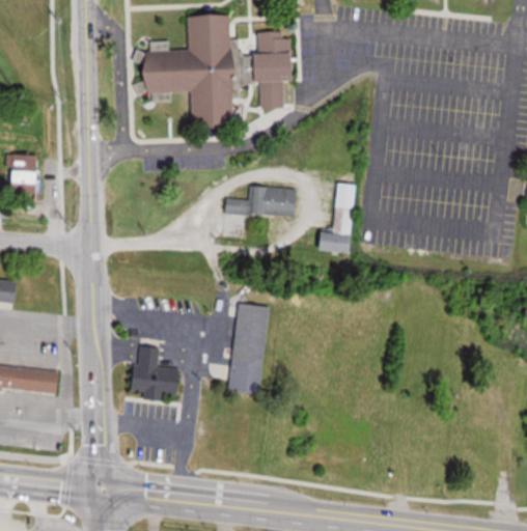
[(237,83),(295,81),(293,37),(282,37),(282,31),(255,32),(256,54),(239,55),(238,38),(228,38),(227,15),(186,17),(187,50),(166,51),(166,42),(145,43),(148,93),(150,93),(151,101),(169,101),(168,91),(189,90),(190,126),(232,123),(230,96),(237,95),(237,83)]
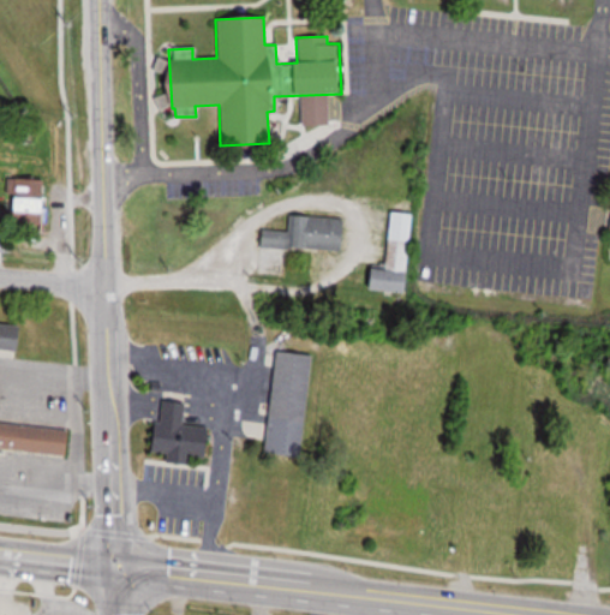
[(45,179),(5,178),(5,225),(45,225),(45,179)]
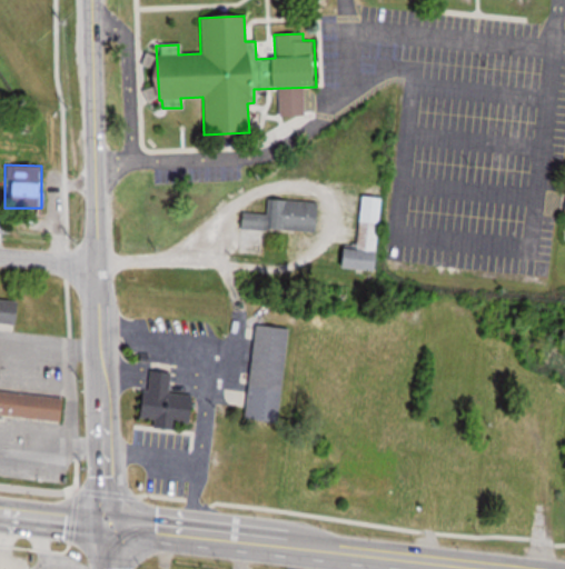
[(382,197),(362,195),(355,249),(345,248),(343,267),(374,270),(382,197)]
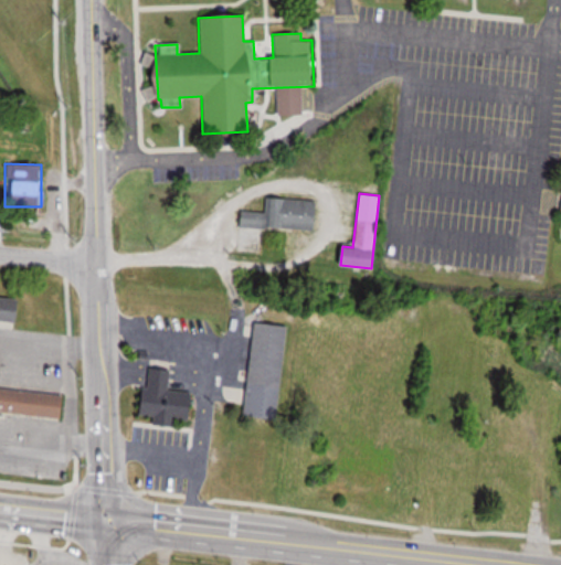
[(314,200),(263,198),(263,211),(236,210),(235,227),(313,228),(314,200)]
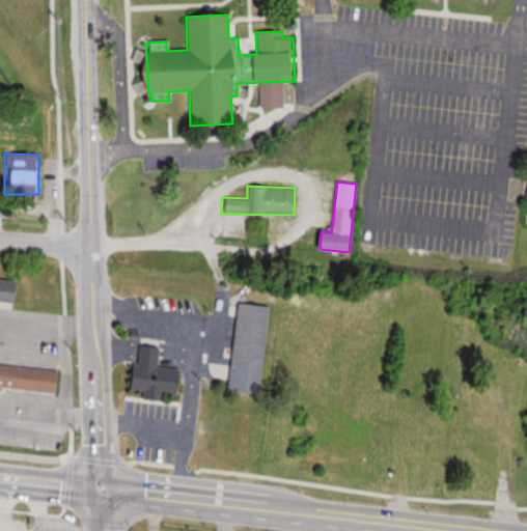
[(267,305),(234,303),(226,390),(259,393),(267,305)]
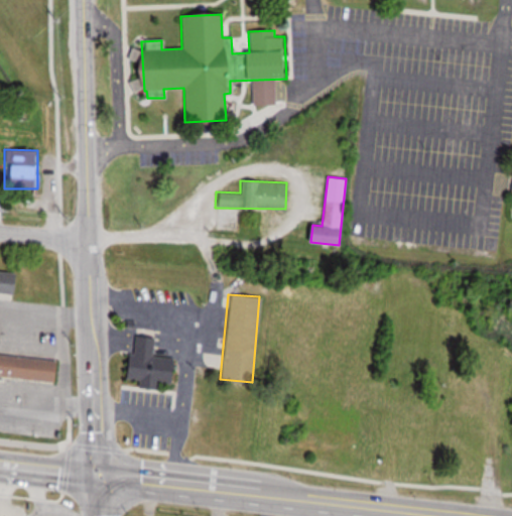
[(151,339),(149,360),(170,362),(167,385),(124,380),(127,355),(132,355),(133,338),(151,339)]
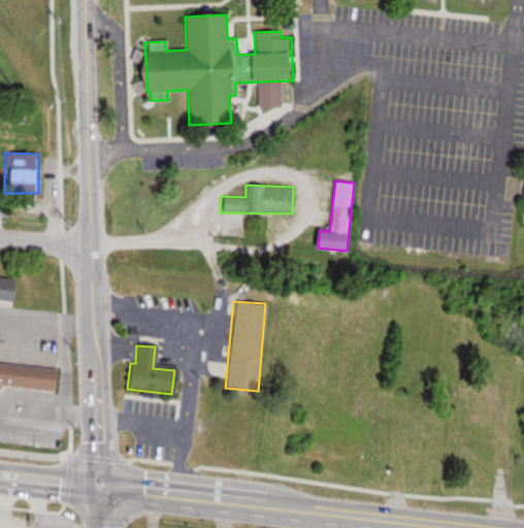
[(0,384),(56,390),(58,367),(0,361),(0,384)]
